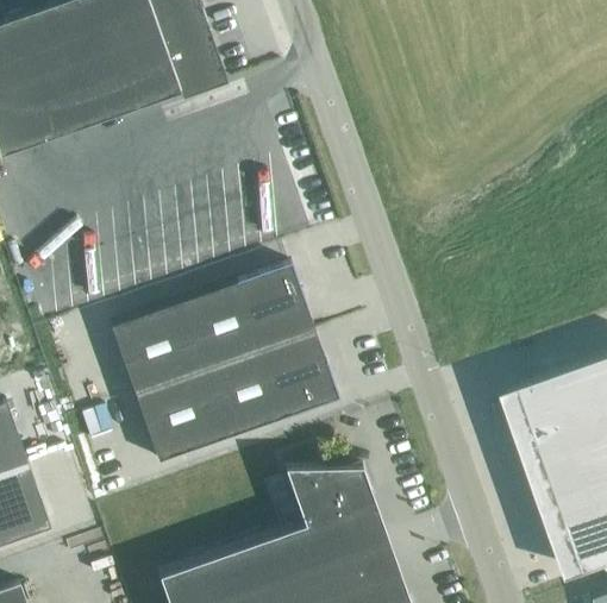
[(198,0),(62,0),(0,22),(0,155),(180,92),(183,100),(229,85),(198,0)]
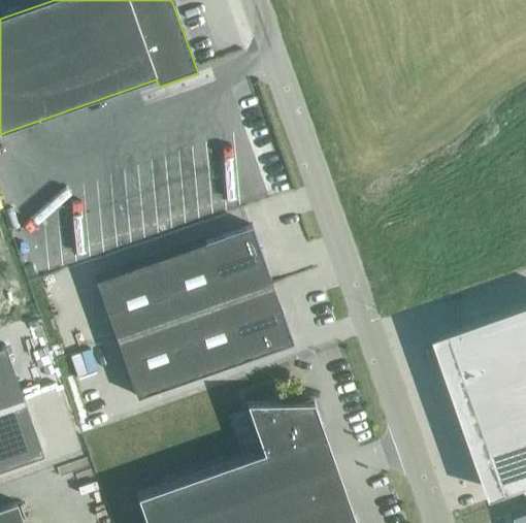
[(118,344),(273,289),(253,230),(97,285),(118,344)]
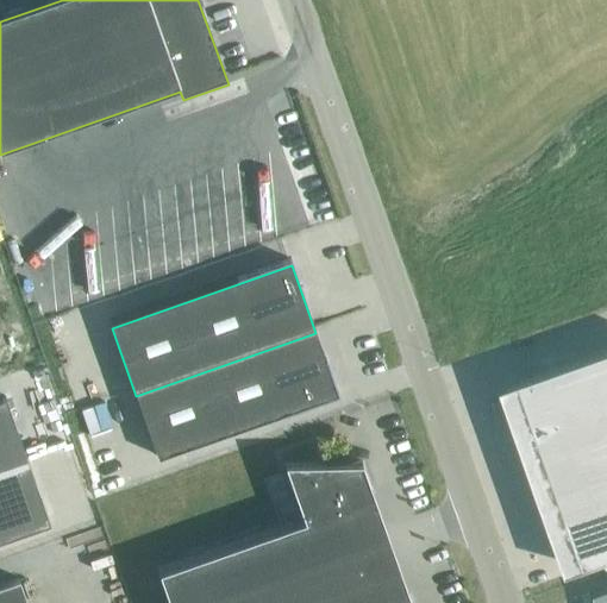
[(339,401),(315,333),(136,396),(160,463),(339,401)]
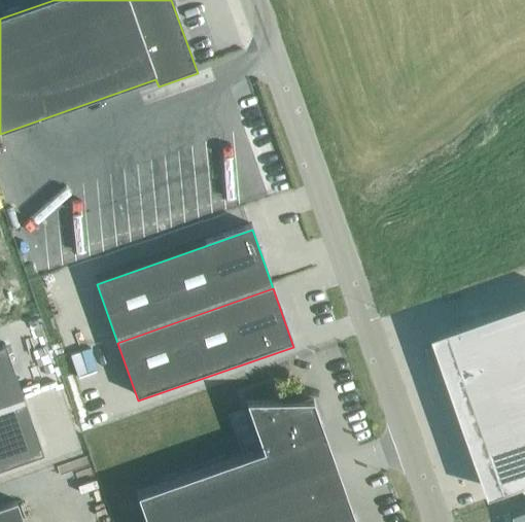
[(524,309),(451,336),(508,495),(524,489),(524,309)]
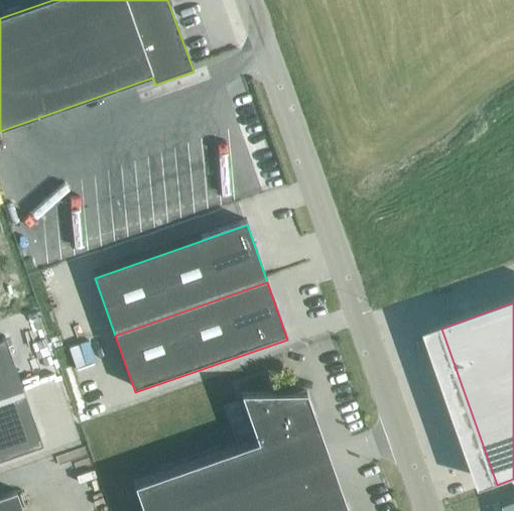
[(0,403),(25,395),(6,342),(0,344),(0,403)]
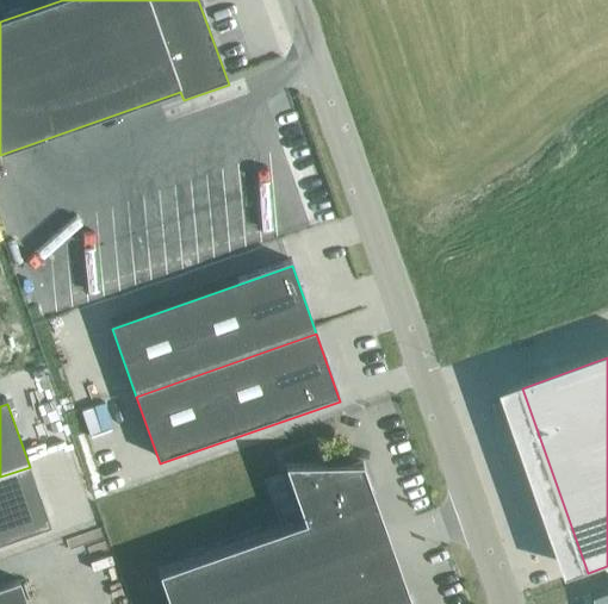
[(30,467),(0,477),(0,547),(51,530),(30,467)]
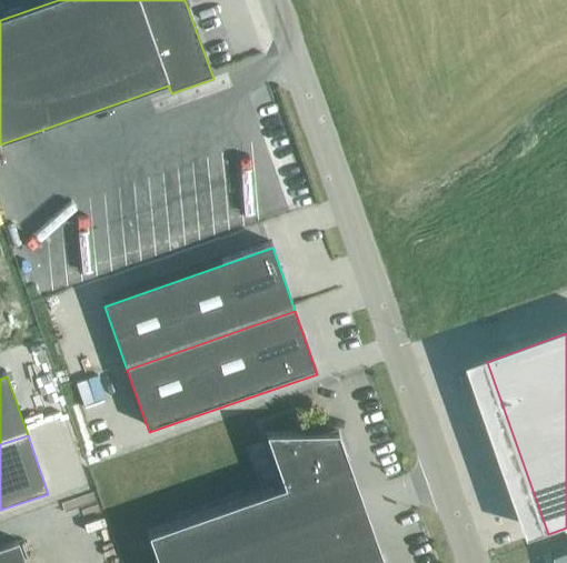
[(269,439),(288,491),(150,540),(158,562),(383,562),(339,438),(269,439)]
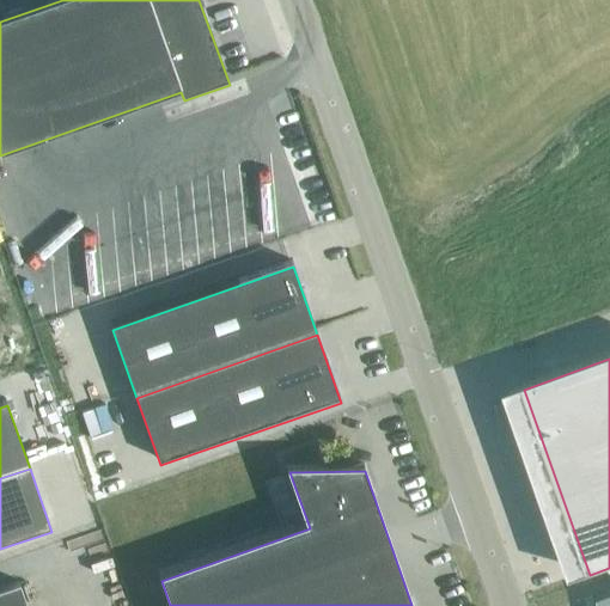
[(26,605),(20,588),(0,595),(0,605),(26,605)]
